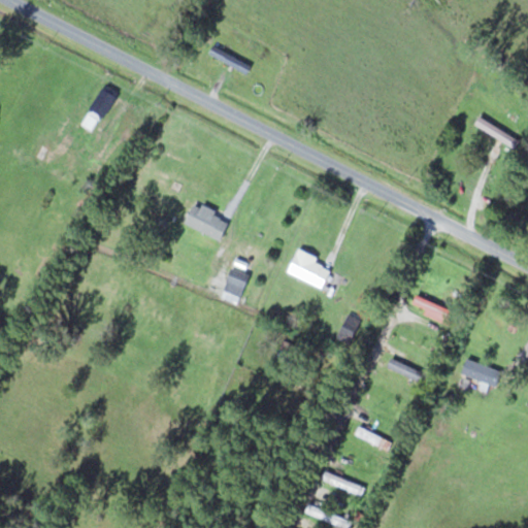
[(249,72),(253,63),(212,45),(208,55),(249,72)]
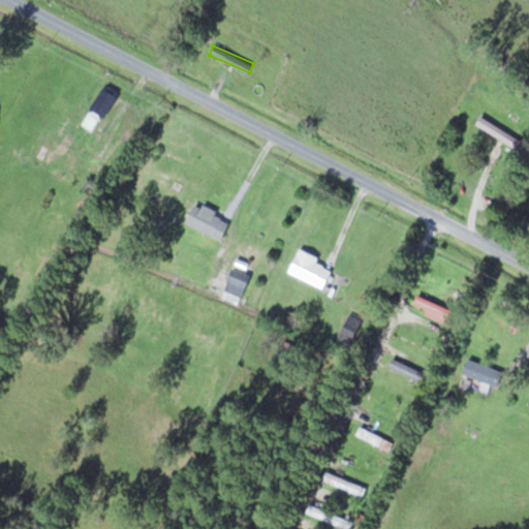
[(119,89),(103,83),(91,115),(107,121),(119,89)]
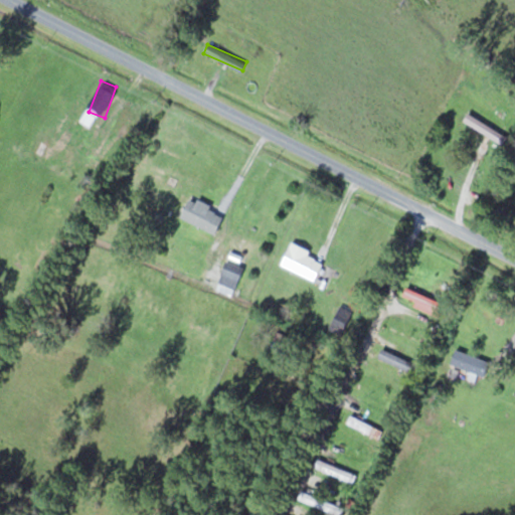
[(465,119),(503,146),(508,138),(470,112),(465,119)]
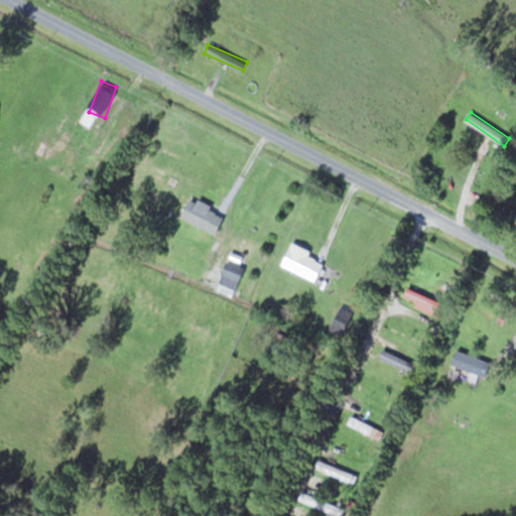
[(182,218),(217,234),(226,215),(191,198),(182,218)]
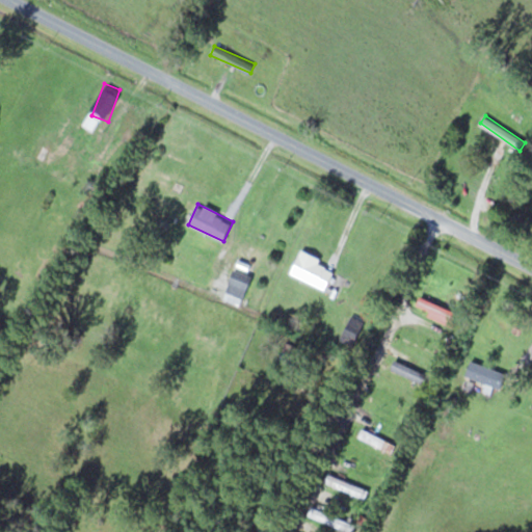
[(336,271),(319,264),(322,258),(302,249),(292,274),(328,289),(336,271)]
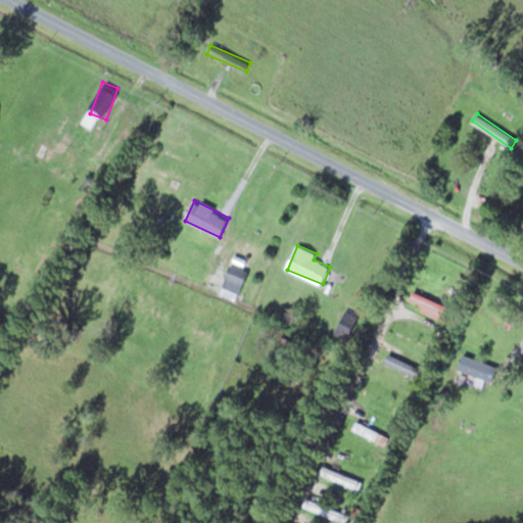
[(224,285),(238,293),(249,273),(235,265),(224,285)]
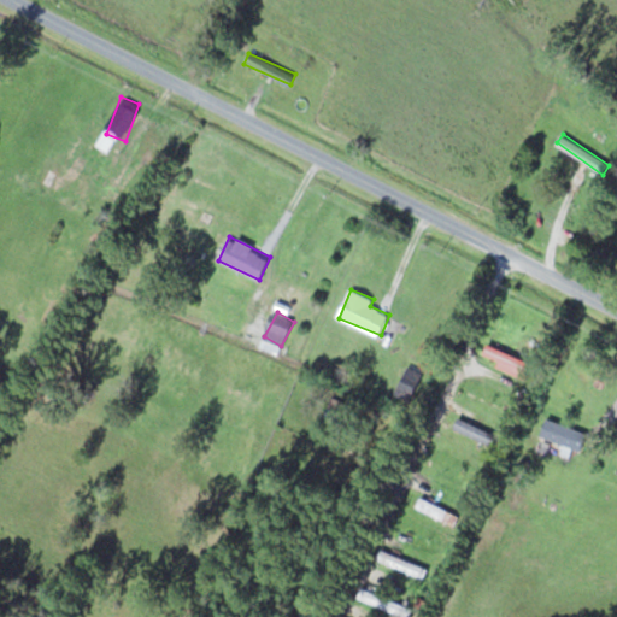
[(533,363),(489,344),(482,358),(526,377),(533,363)]
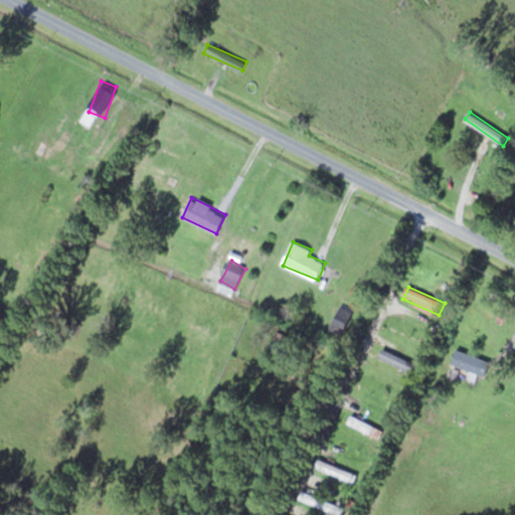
[(354,311),(342,305),(329,329),(342,335),(354,311)]
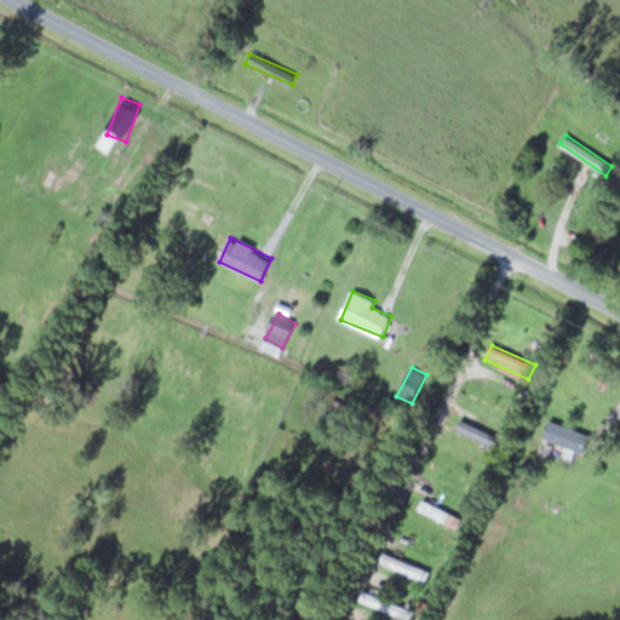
[(500,437),(461,419),(457,430),(495,447),(500,437)]
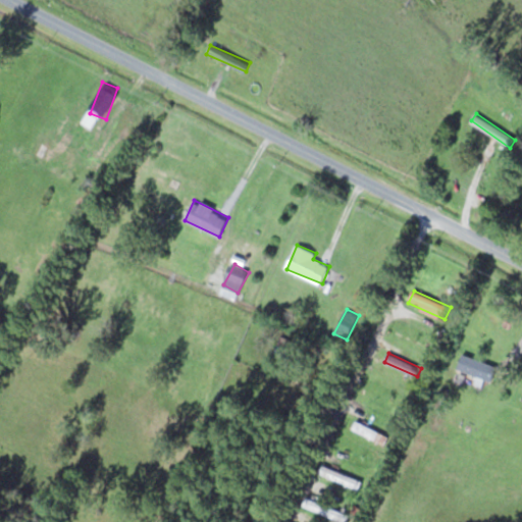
[(498,366),(462,354),(458,368),(492,380),(498,366)]
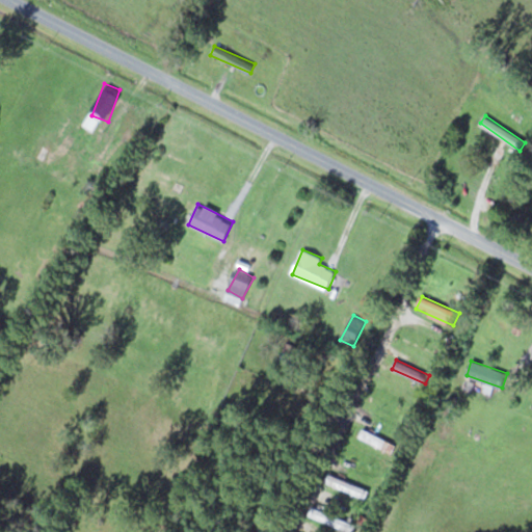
[(397,443),(362,429),(358,440),(393,453),(397,443)]
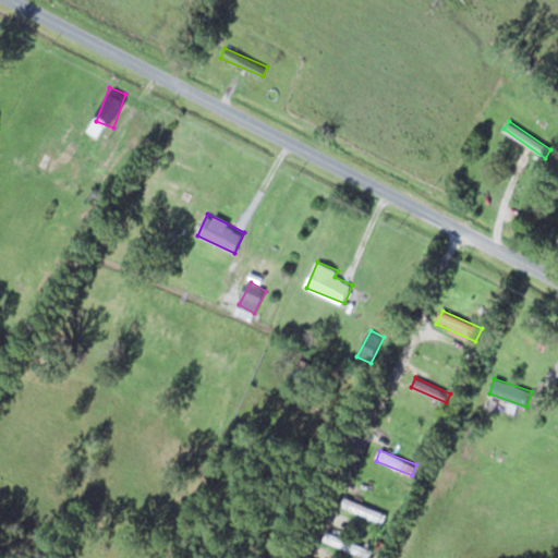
[(385,523),(388,513),(344,498),(341,507),(385,523)]
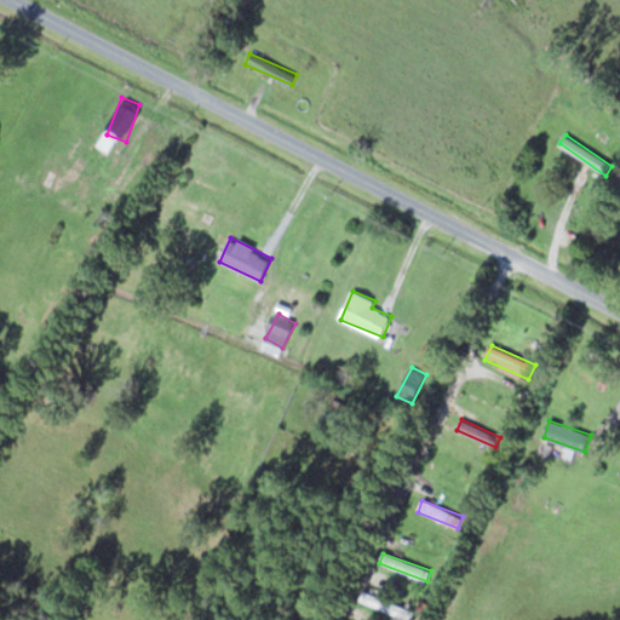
[(368,583),(378,585),(380,577),(371,574),(368,583)]
